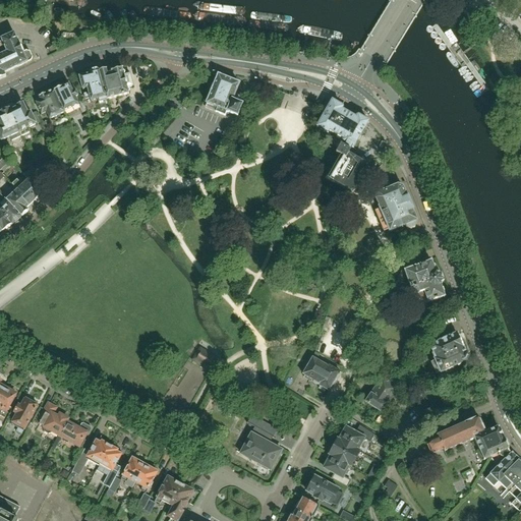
[(191,0),(191,5),(231,10),(232,0),(191,0)]
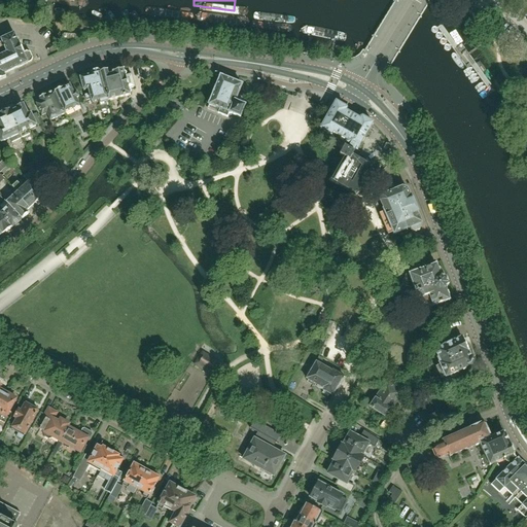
[(192,8),(191,19),(233,24),(234,13),(192,8)]
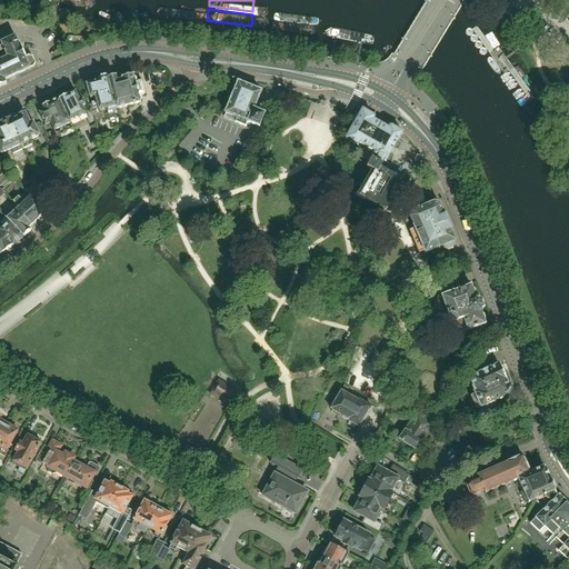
[(256,15),(255,26),(309,32),(311,22),(256,15)]
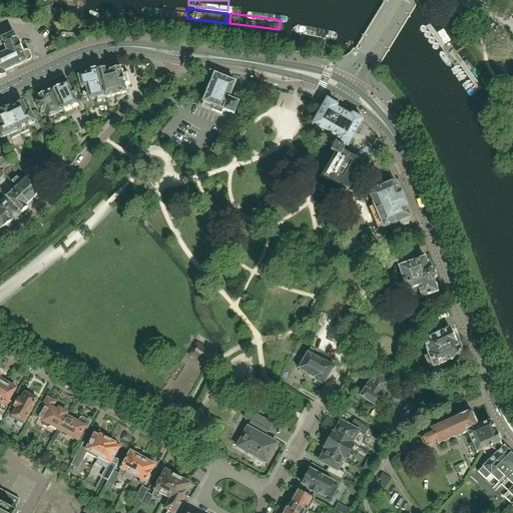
[(338,39),(339,29),(298,24),(296,33),(338,39)]
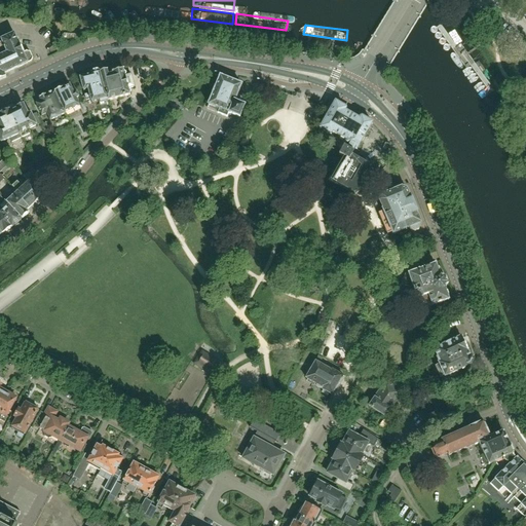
[(32,60),(29,52),(25,52),(23,53),(19,44),(13,34),(0,40),(2,42),(0,42),(0,80),(6,78),(4,74),(8,72),(17,68),(17,69),(28,64),(30,63),(32,60)]
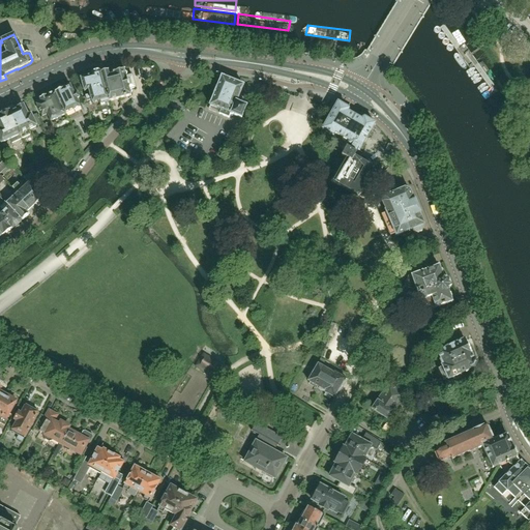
[(136,88),(131,76),(126,78),(124,70),(113,74),(114,76),(109,77),(108,71),(101,74),(109,102),(130,96),(129,90),(136,88)]
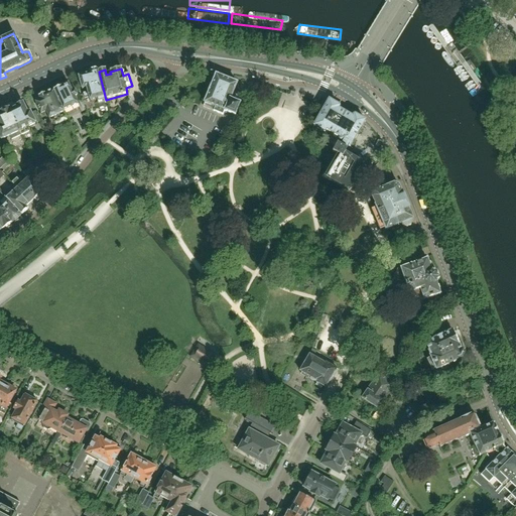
[(106,100),(99,72),(95,70),(90,72),(90,75),(79,78),(82,90),(87,89),(88,93),(83,94),(84,98),(89,97),(90,101),(97,99),(99,106),(107,104),(106,100)]
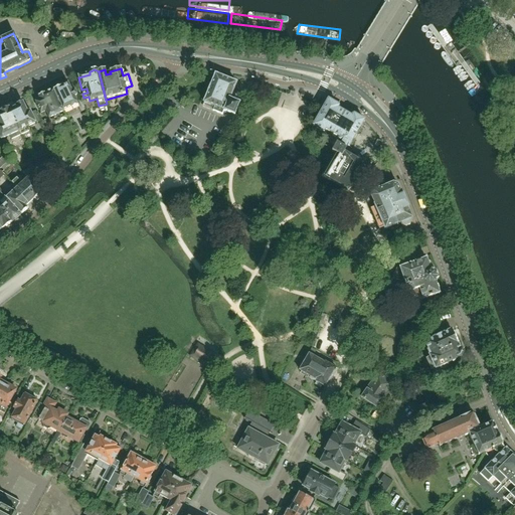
[(240,98),(231,95),(235,84),(236,83),(234,82),(216,75),(215,74),(214,76),(210,87),(208,92),(204,102),(203,104),(205,104),(233,115),(233,116),(234,116),(234,115),(238,106),(239,104),(238,104),(240,98)]
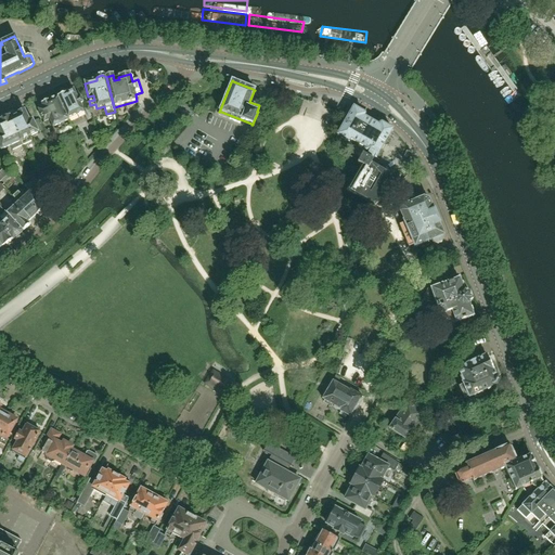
[(84,113),(80,104),(82,103),(79,95),(76,97),(73,90),(66,93),(57,98),(68,119),(77,115),(77,116),(84,113)]
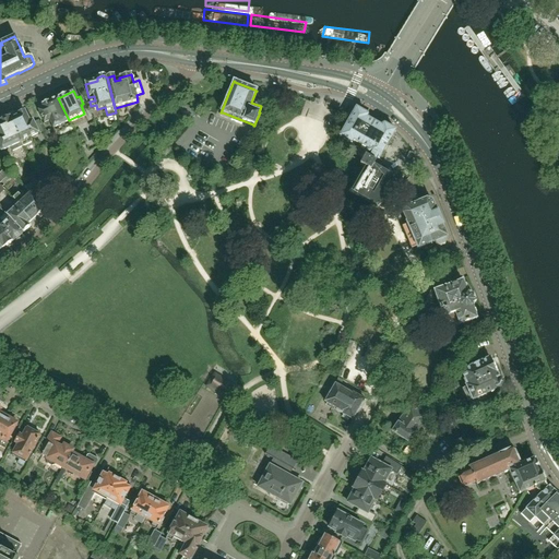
[(69,120),(58,98),(49,103),(48,102),(42,105),(44,109),(38,111),(44,125),(49,121),(56,134),(59,133),(60,135),(73,130),(69,120)]
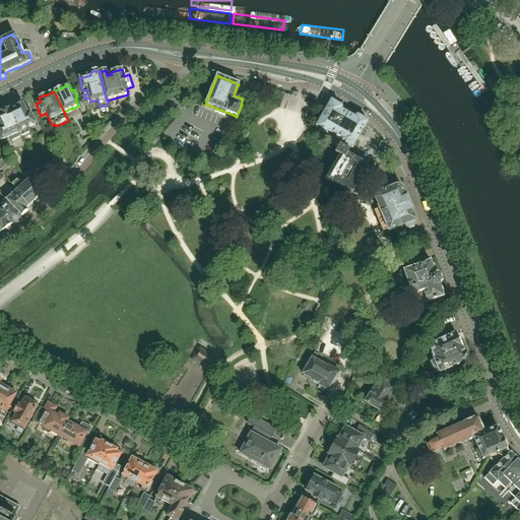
[(359,153),(358,150),(355,150),(350,149),(350,148),(352,149),(353,147),(356,140),(361,135),(360,135),(367,123),(368,122),(366,121),(358,117),(358,116),(356,115),(356,116),(341,107),(340,106),(340,107),(332,102),(331,101),(330,103),(329,106),(327,109),(320,121),(317,127),(317,126),(316,128),(317,129),(318,129),(326,133),(326,134),(327,134),(328,133),(328,132),(343,140),(342,141),(341,142),(342,143),(345,144),(343,147),(340,145),(335,153),(338,155),(329,173),(324,180),(345,192),(350,195),(382,165),(376,158),(361,173),(360,173),(359,173),(365,164),(354,157),(356,154),(359,153)]
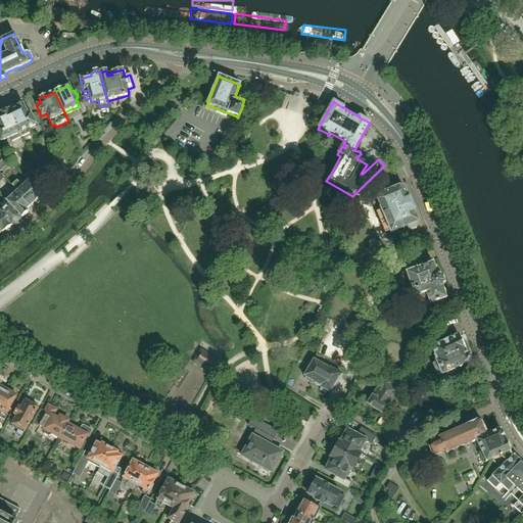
[(28,130),(41,123),(36,112),(31,114),(31,113),(29,110),(26,111),(24,105),(17,108),(16,107),(14,106),(10,108),(9,111),(22,138),(30,134),(28,130)]
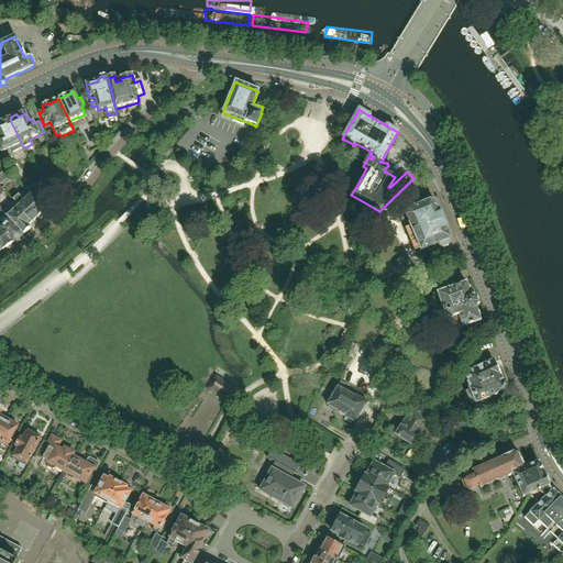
[(24,148),(10,120),(9,120),(0,123),(0,151),(1,154),(9,151),(11,148),(13,153),(24,148)]
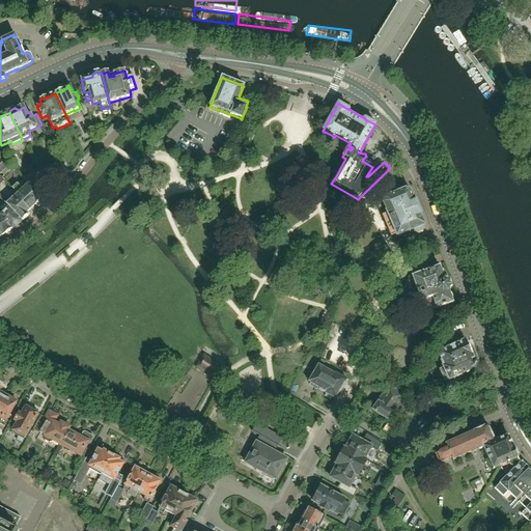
[(0,174),(2,173),(8,167),(8,166),(5,159),(0,164),(0,174)]
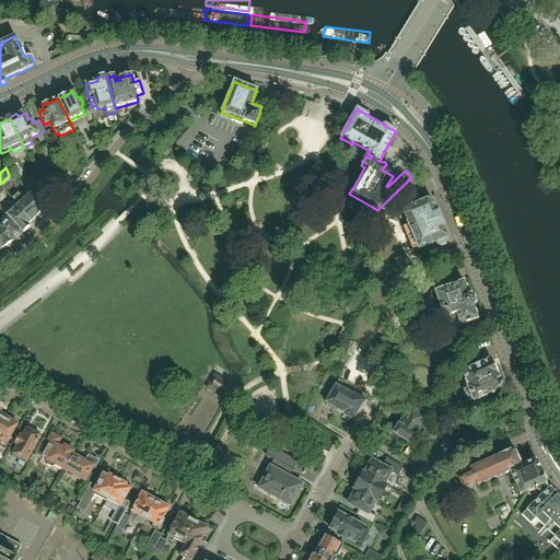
[(9,176),(2,183),(6,186),(15,177),(12,173),(9,176)]
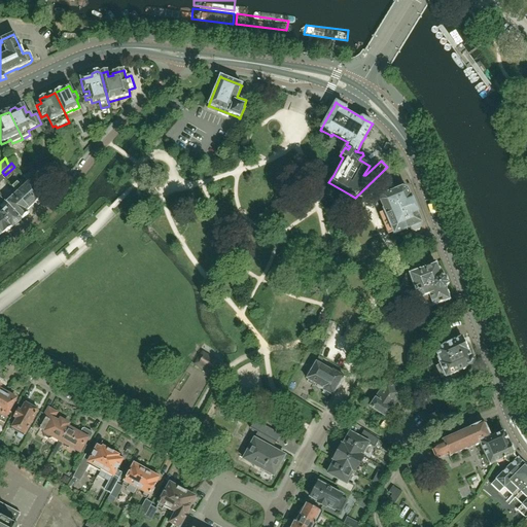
[(47,194),(34,175),(32,171),(24,178),(28,182),(42,198),(47,194)]
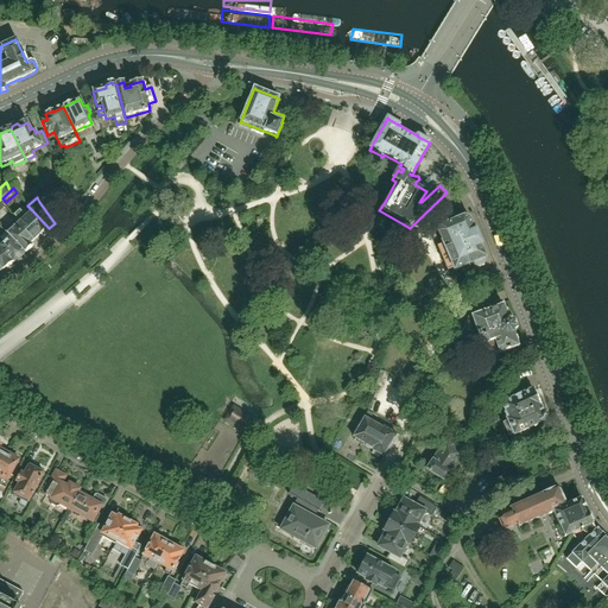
[(32,210),(26,217),(20,210),(14,215),(18,220),(25,227),(26,227),(30,230),(30,232),(26,235),(30,239),(32,239),(35,240),(40,234),(44,238),(51,232),(49,228),(32,210)]
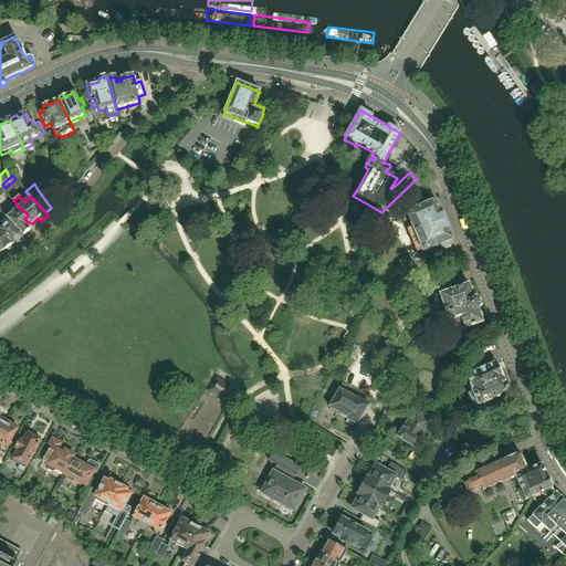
[(448,226),(442,215),(437,203),(431,201),(410,211),(408,217),(410,221),(408,222),(410,229),(408,230),(417,252),(422,250),(422,252),(440,245),(441,247),(446,249),(450,247),(452,242),(451,240),(452,240),(448,229),(449,228),(448,226)]
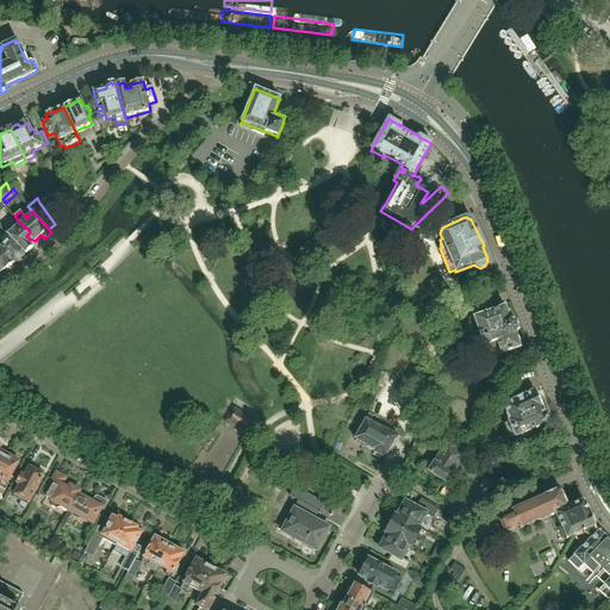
[(30,240),(26,236),(30,232),(30,231),(26,228),(25,228),(18,221),(6,234),(25,255),(33,248),(31,244),(32,243),(35,241),(32,240),(30,240)]
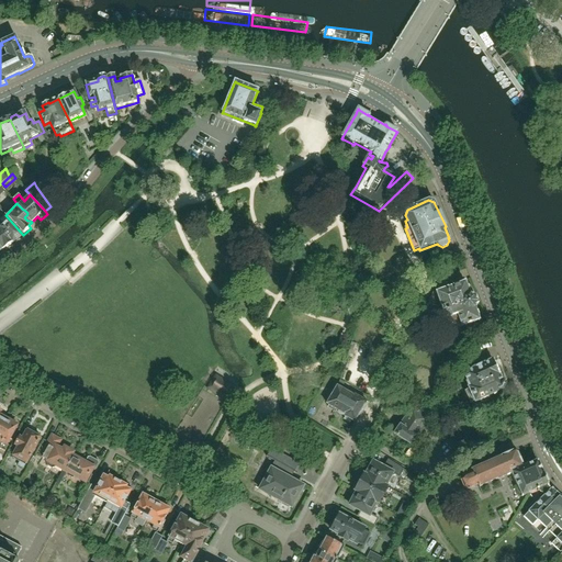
[(23,235),(6,215),(0,220),(2,223),(0,224),(0,228),(12,244),(23,235)]
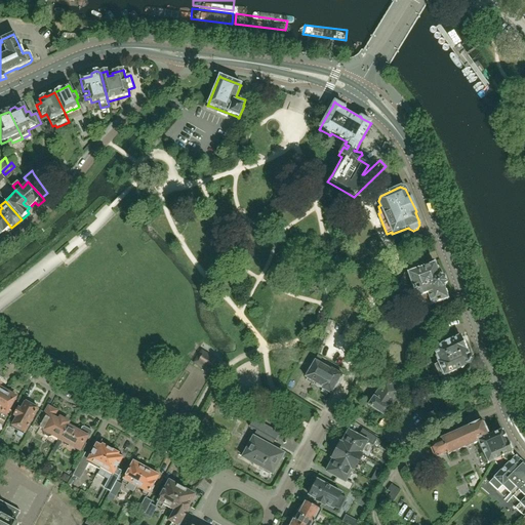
[(11,228),(0,213),(0,231),(2,234),(11,228)]
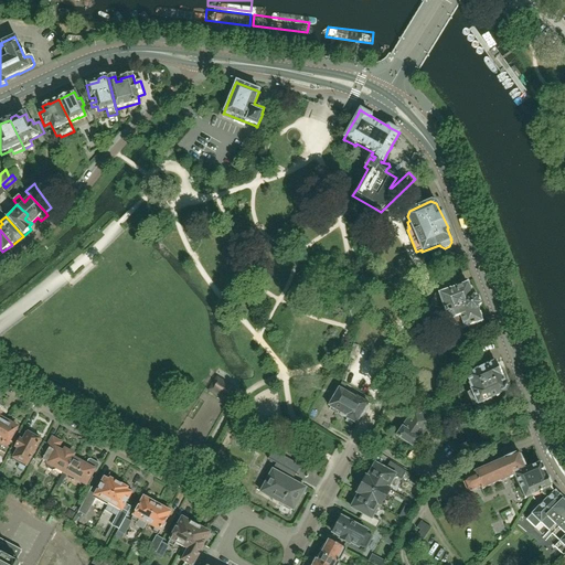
[(478,311),(480,306),(481,306),(480,304),(478,299),(479,298),(478,297),(477,298),(471,295),(469,287),(469,286),(468,284),(465,285),(457,288),(457,287),(456,288),(456,287),(450,289),(449,290),(441,294),(438,295),(449,323),(461,330),(465,329),(466,329),(466,328),(480,323),(481,323),(482,322),(478,311)]
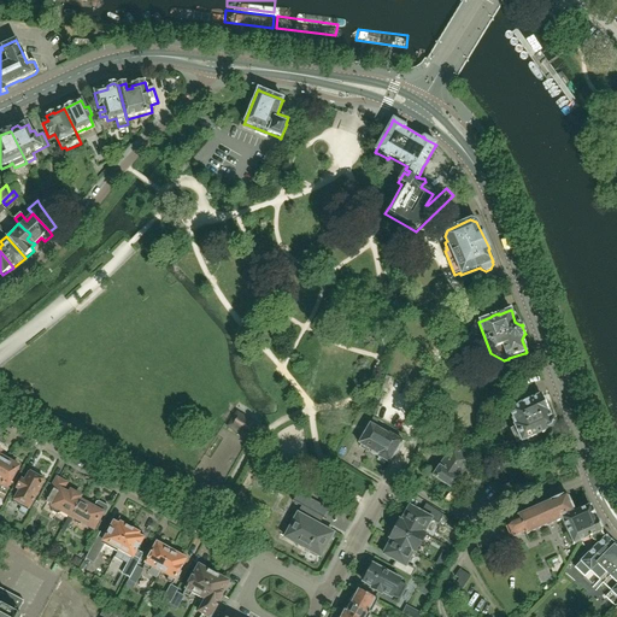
[(480,353),(476,344),(465,340),(462,348),(465,358),(469,357),(476,354),(480,353)]
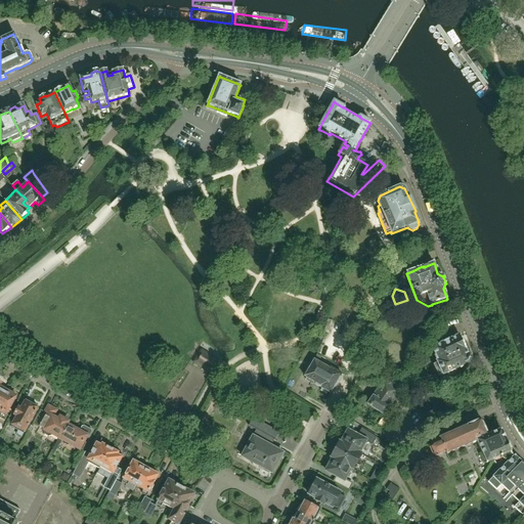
[(469,356),(467,352),(466,350),(467,350),(462,340),(460,336),(433,348),(436,357),(435,357),(437,361),(436,362),(437,363),(432,365),(437,377),(441,375),(442,376),(467,364),(467,365),(468,364),(469,365),(470,365),(470,364),(471,359),(472,359),(471,358),(469,357),(469,356)]
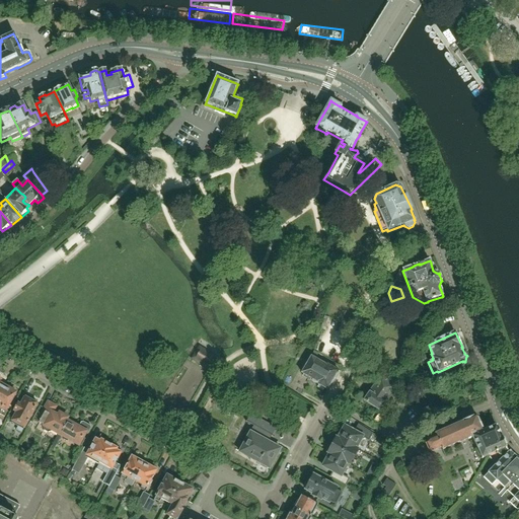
[(215,359),(215,358),(200,348),(193,359),(209,369),(215,359)]
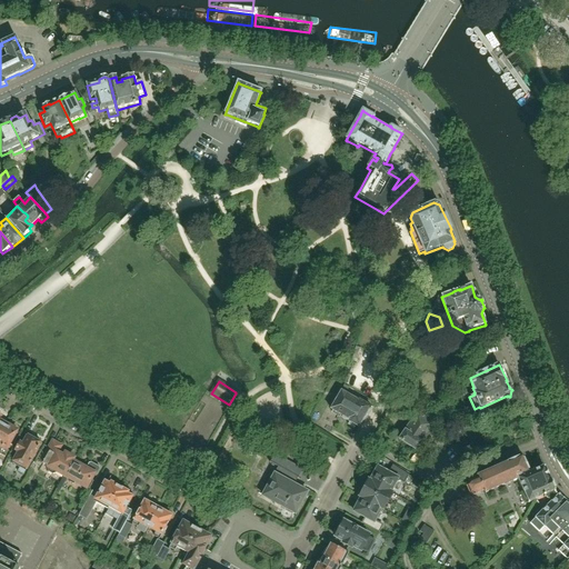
[(367,413),(370,407),(371,407),(359,399),(359,400),(342,391),(331,409),(343,417),(342,418),(359,427),(362,420),(363,421),(368,413),(367,413)]
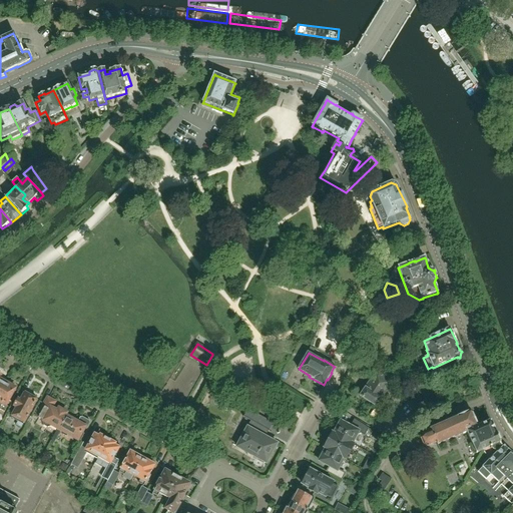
[(377,407),(393,382),(377,372),(361,397),(377,407)]
